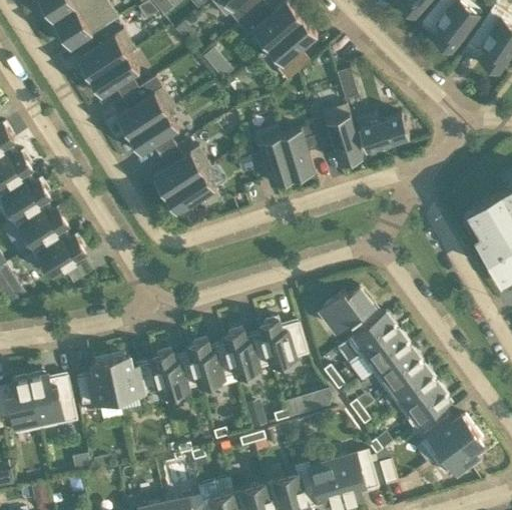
[(38,0),(52,20),(83,0),(38,0)]
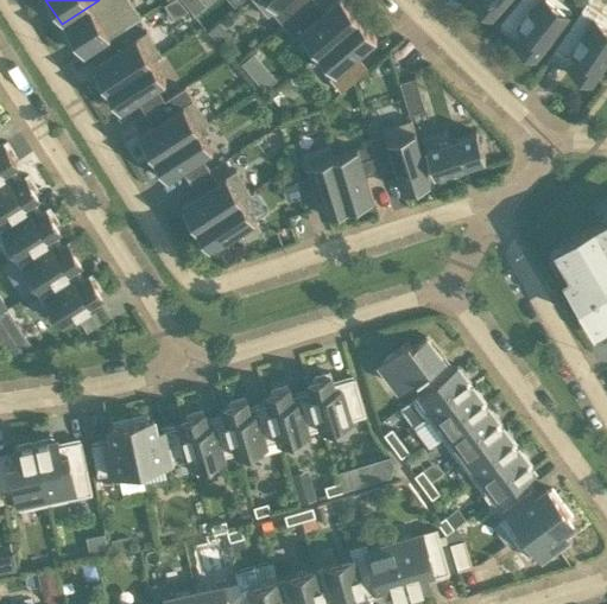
[(127,0),(99,0),(62,24),(82,56),(103,43),(117,35),(140,19),(127,0)]
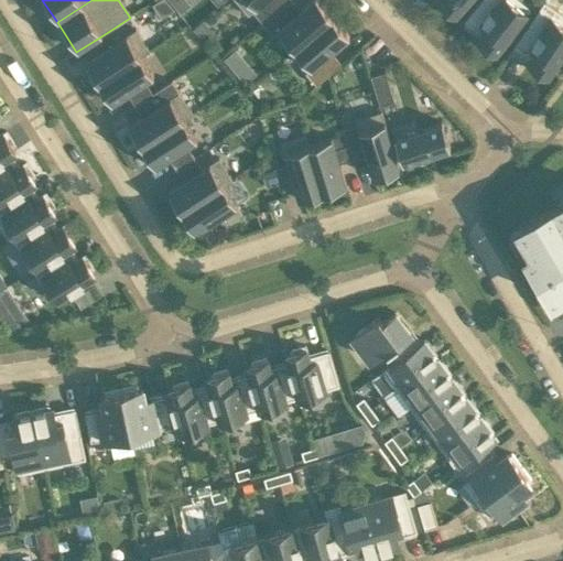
[(261,24),(284,3),(281,0),(233,0),(247,17),(251,13),(261,24)]
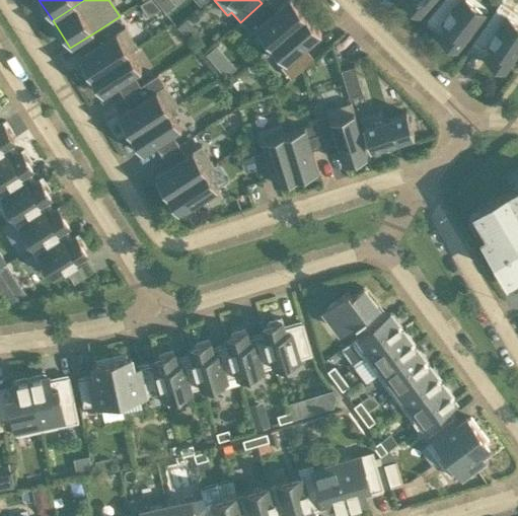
[(254,29),(270,47),(304,17),(289,0),(287,0),(273,13),(264,2),(262,3),(240,22),(250,34),(254,29)]
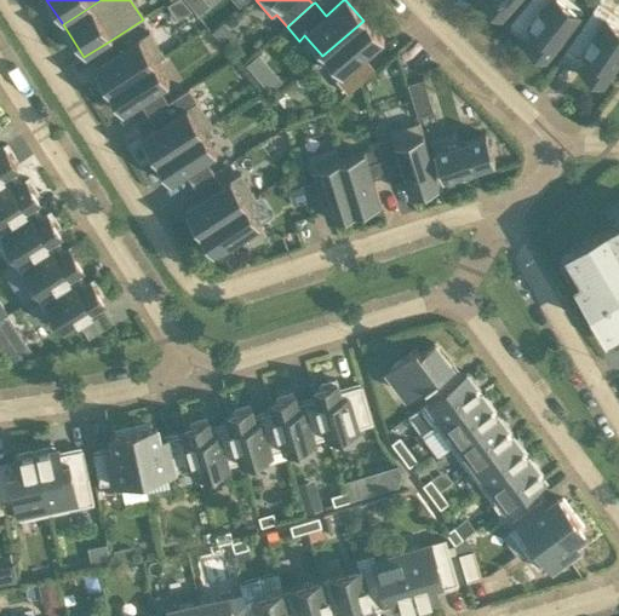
[(481,0),(481,1),(483,4),(481,6),(493,18),(496,16),(498,18),(508,7),(510,10),(519,0),(481,0)]
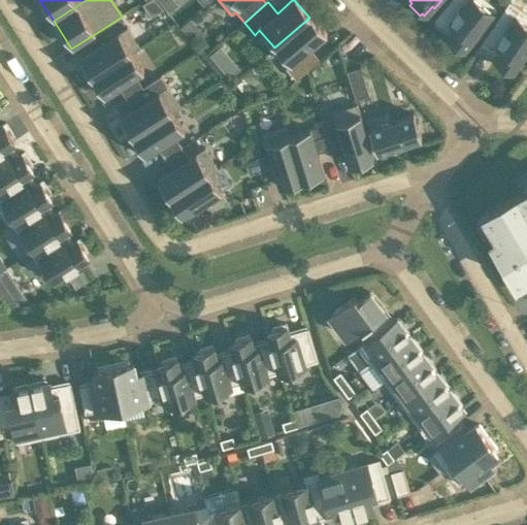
[(469,41),(471,43),(481,32),(479,30),(495,9),(483,0),(450,0),(433,22),(450,34),(447,38),(449,40),(447,42),(458,52),(460,50),(462,51),(469,41)]
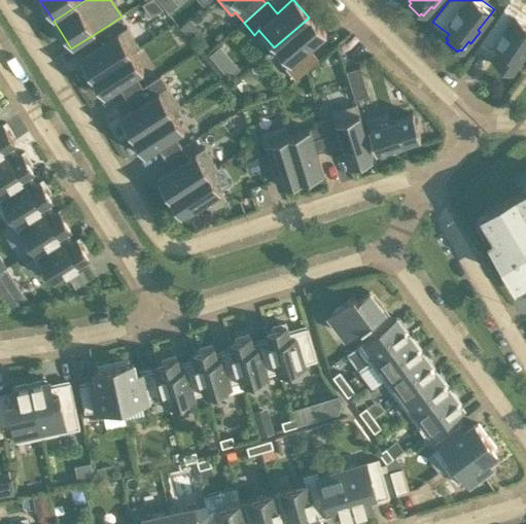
[(507,70),(510,72),(517,62),(519,64),(525,53),(525,50),(525,49),(525,47),(525,15),(506,3),(479,44),(496,57),(493,61),(495,62),(494,65),(505,72),(507,70)]
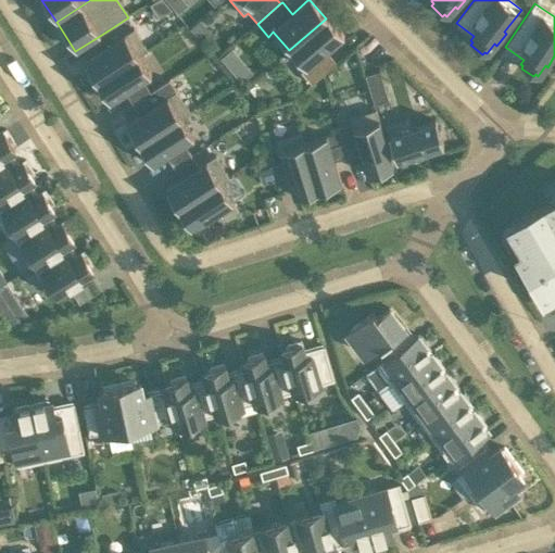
[(343,38),(326,19),(289,50),(305,68),(300,74),(310,86),(336,64),(326,53),(343,38)]
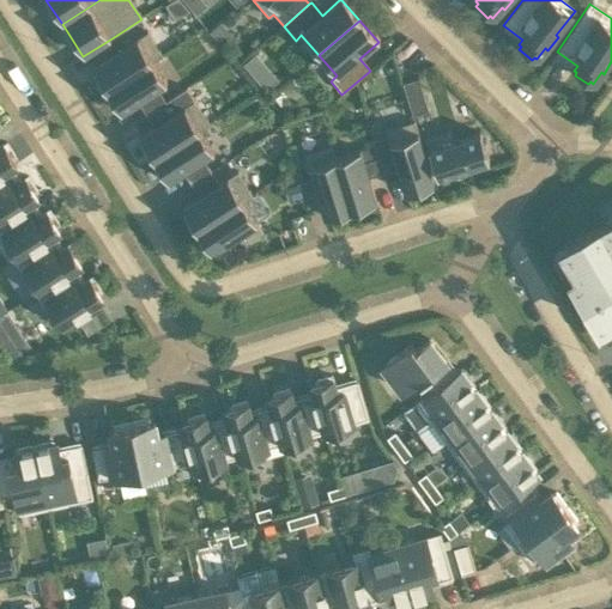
[(126,47),(117,35),(104,43),(111,55),(91,69),(105,92),(151,62),(151,64),(161,58),(146,34),(126,47)]
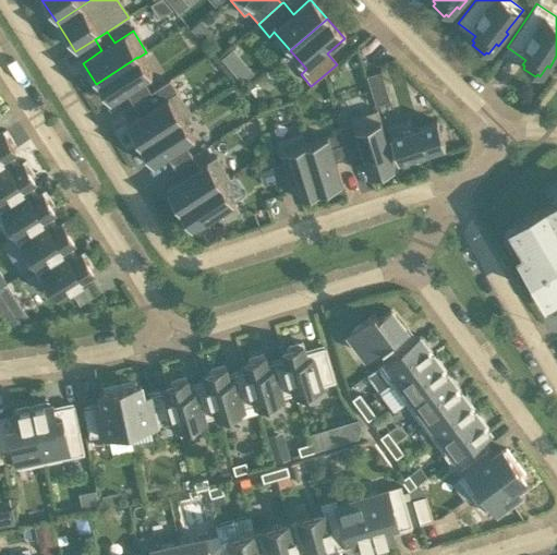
[(228,72),(239,62),(231,52),(219,62),(228,72)]
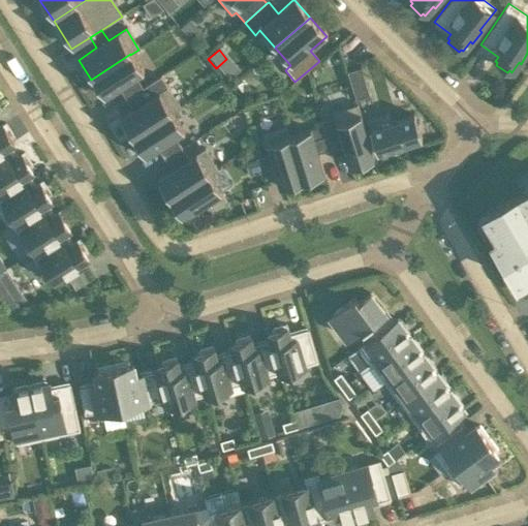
[(130,54),(91,80),(103,98),(122,87),(129,98),(130,96),(142,89),(135,79),(143,73),(130,55),(130,54)]
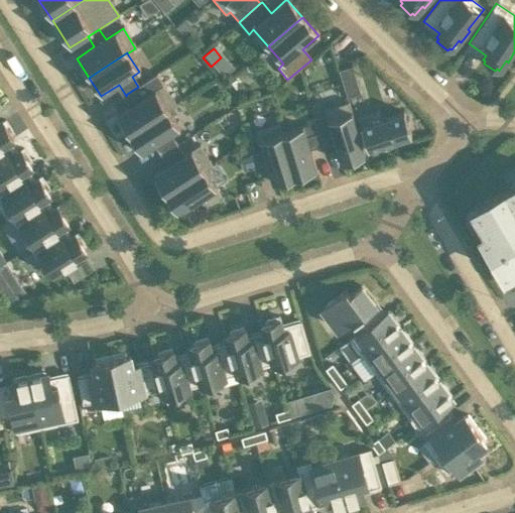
[(360,94),(351,67),(338,72),(346,99),(360,94)]
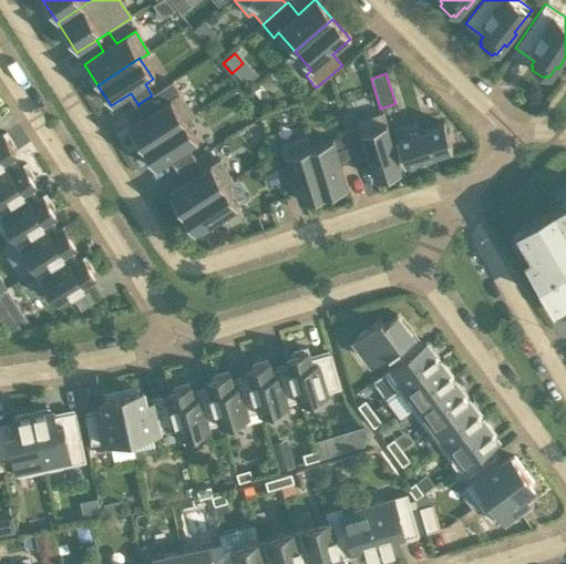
[(171,83),(152,95),(140,103),(147,115),(127,127),(141,149),(183,122),(184,123),(193,116),(171,83)]
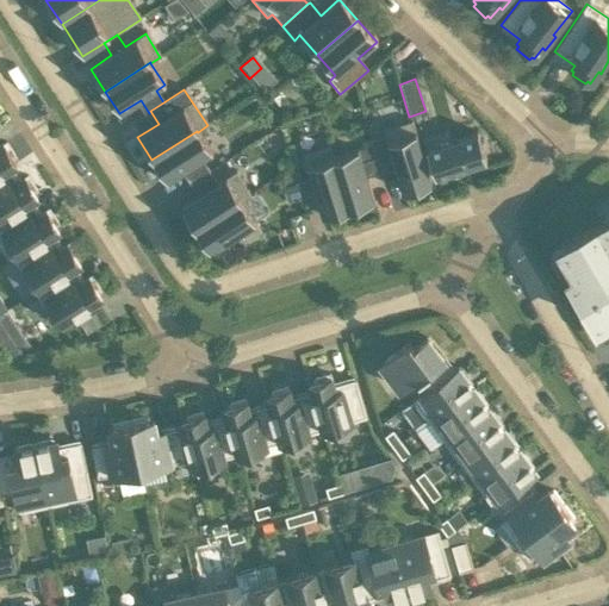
[(376,158),(380,174),(395,169),(402,193),(430,185),(411,122),(383,131),(385,137),(370,142),(374,158),(376,158)]
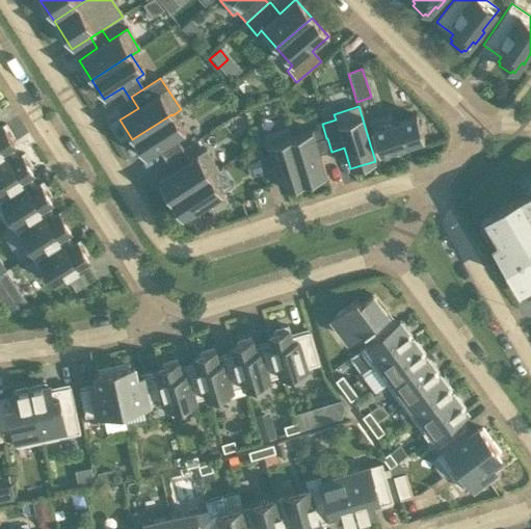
[(184,134),(173,115),(171,114),(132,139),(144,159),(163,147),(170,158),(182,151),(175,140),(184,134)]
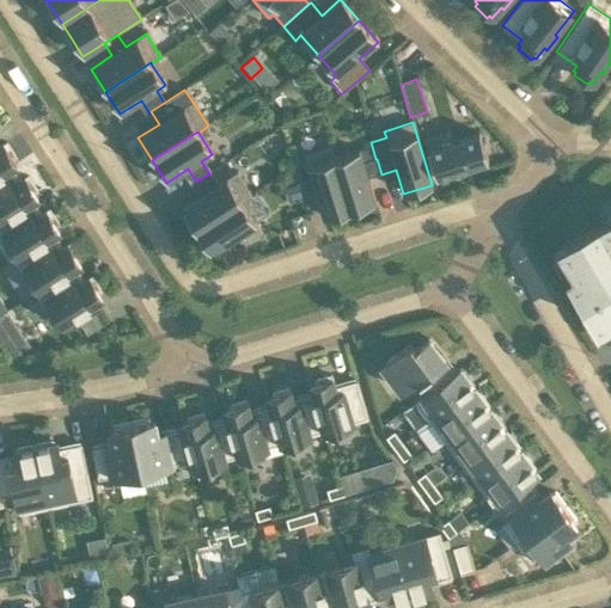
[(487,163),(478,134),(452,142),(448,131),(423,139),(435,178),(487,163)]
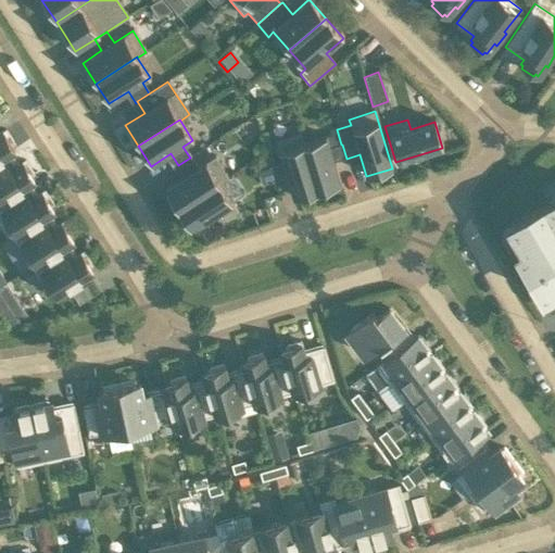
[(0,160),(8,155),(14,151),(11,146),(13,145),(4,132),(0,134),(0,160)]
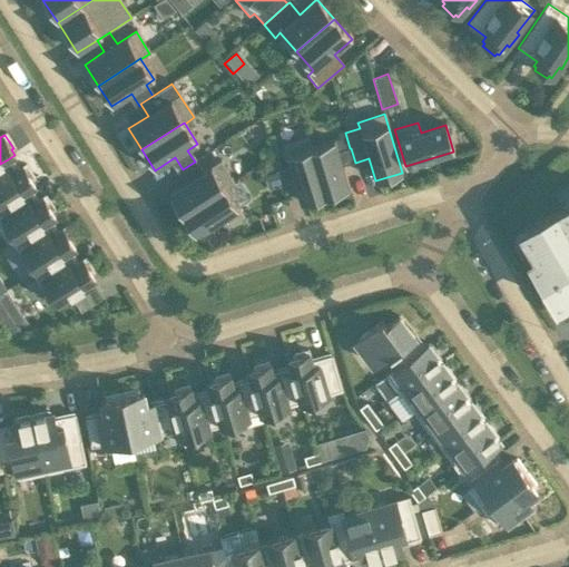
[(301,204),(324,196),(310,148),(311,148),(307,138),(283,146),(290,167),(276,172),(281,186),(294,182),(301,204)]
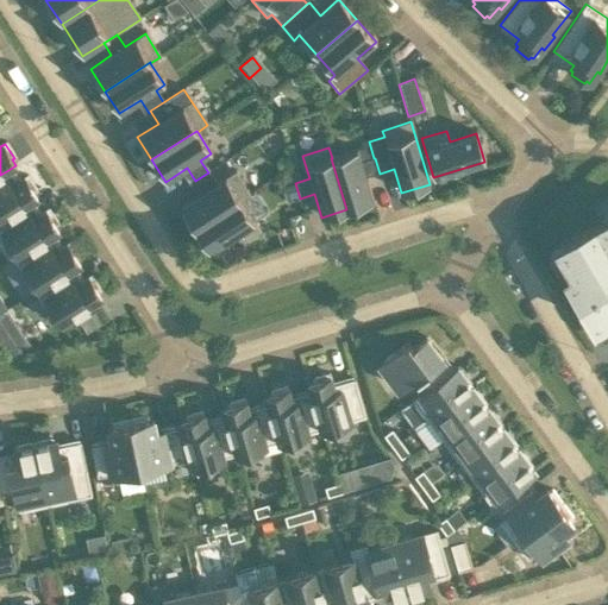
[(357,150),(332,158),(331,158),(346,209),(373,202),(365,177),(380,174),(375,158),(374,158),(361,163),(357,150)]
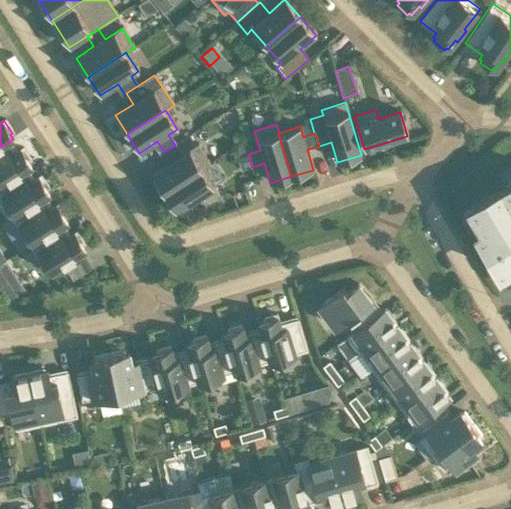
[(0,186),(25,171),(31,167),(28,162),(30,161),(22,149),(14,154),(7,143),(0,147),(0,186)]
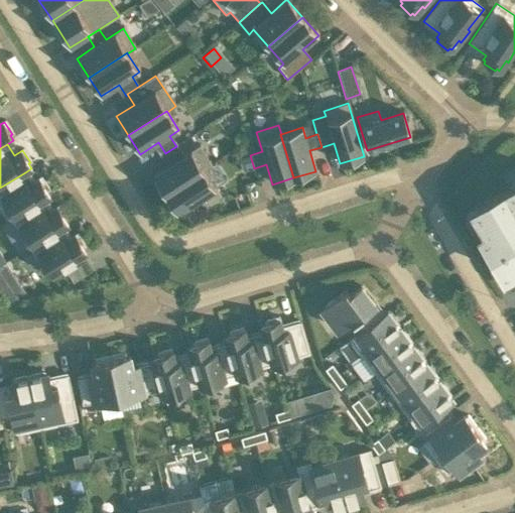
[(176,146),(165,153),(163,154),(170,164),(152,176),(164,196),(203,170),(204,171),(212,166),(199,146),(183,156),(176,146)]
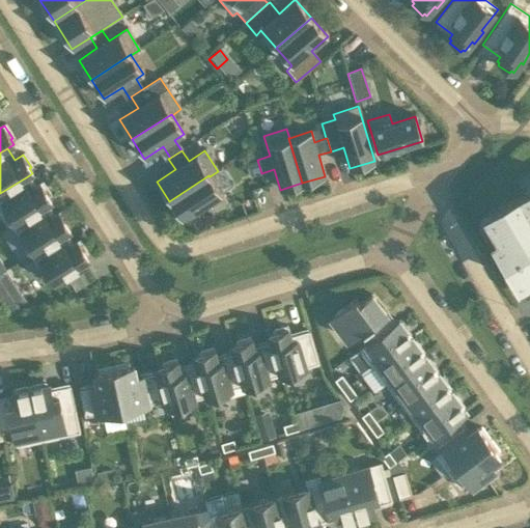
[(261,173),(257,160),(245,164),(249,176),(261,173)]
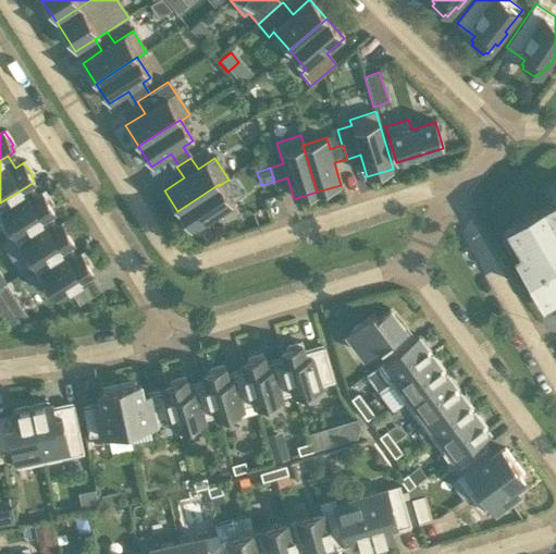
[(219,184),(177,211),(190,232),(214,217),(218,223),(239,217),(220,185),(219,184)]
